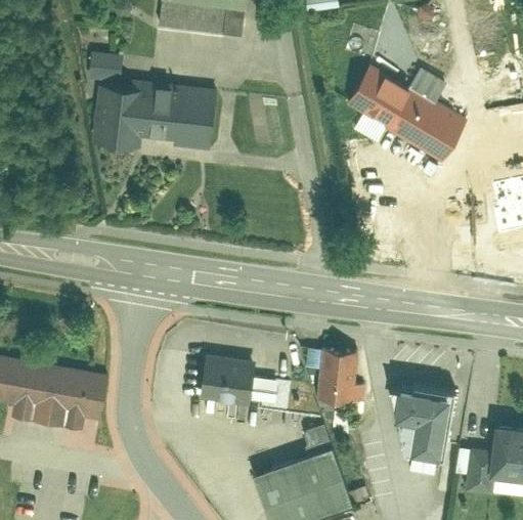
[(161,0),(158,27),(238,38),(244,0),(161,0)]
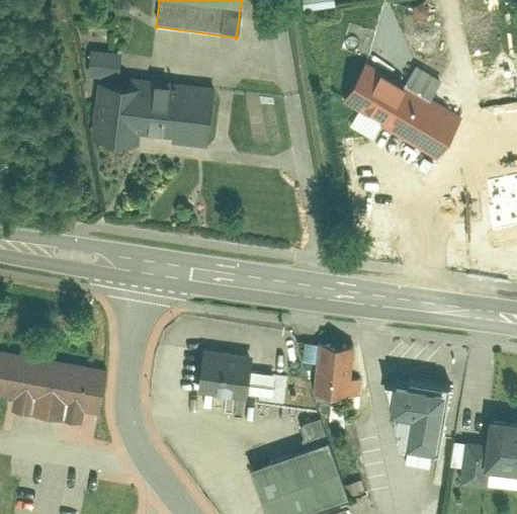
[(337,8),(336,0),(306,0),(308,12),(337,8)]
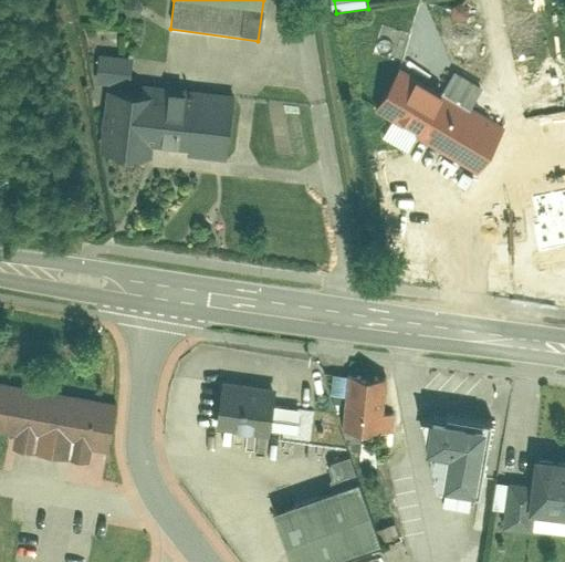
[(97,86),(133,87),(134,58),(98,56),(97,86)]
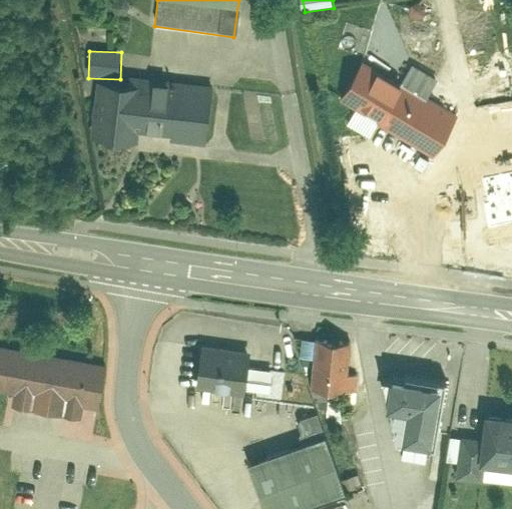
[(456,119),(362,64),(340,102),(434,156),(456,119)]
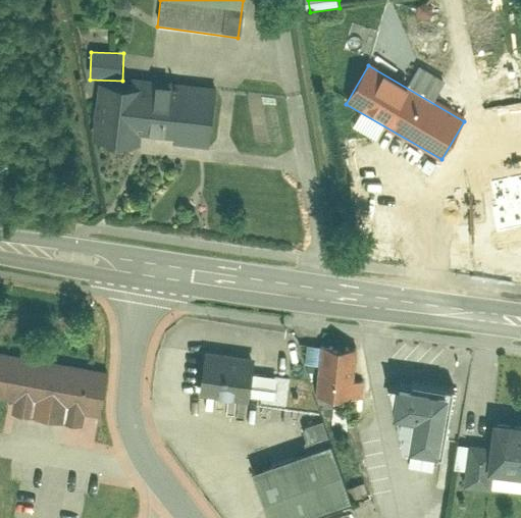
[(102,85),(91,152),(132,159),(135,143),(206,155),(216,93),(128,79),(127,89),(102,85)]
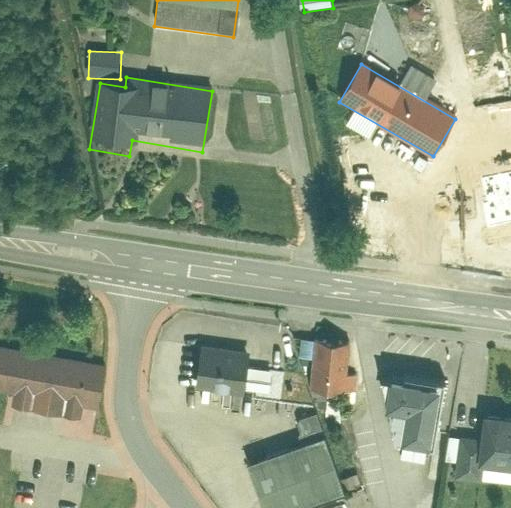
[(510,170),(476,177),(477,183),(486,229),(510,224),(510,170)]
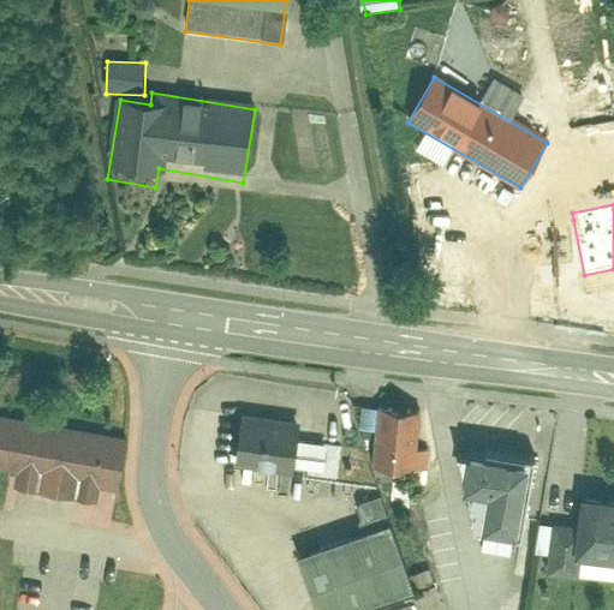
[(417,408),(377,406),(374,467),(397,471),(394,500),(421,503),(423,468),(412,470),(417,408)]
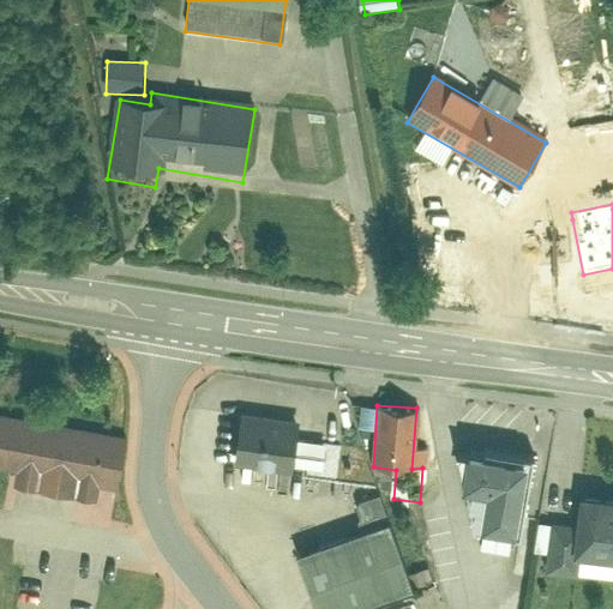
[(298,422),(241,415),(235,463),(292,470),(298,422)]
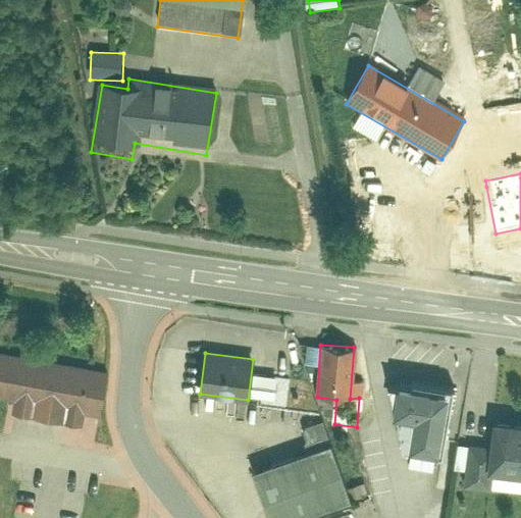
[(110,372),(0,354),(0,402),(12,406),(10,417),(86,429),(88,417),(103,420),(110,372)]
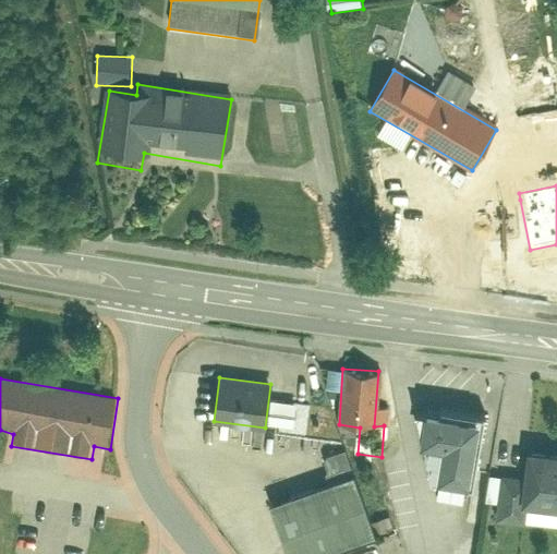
[(485,413),(425,406),(419,443),(440,448),(435,481),(476,488),(485,413)]
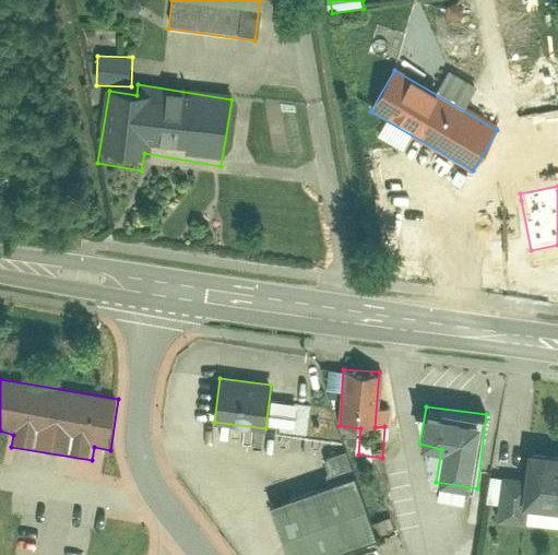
[(331,483),(265,505),(284,554),(337,554),(381,540),(347,450),(322,460),(331,483)]
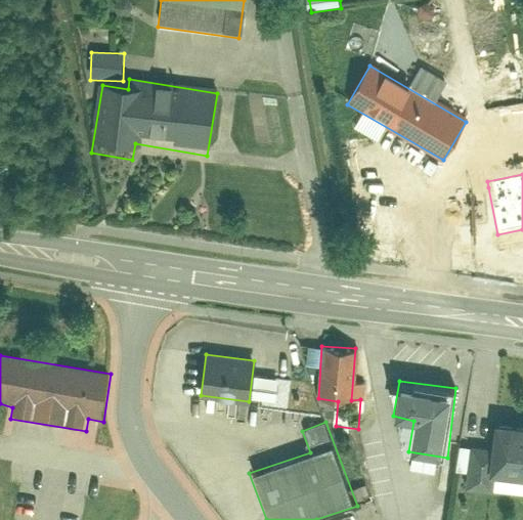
[(522,430),(500,428),(498,449),(495,475),(522,477),(522,430)]
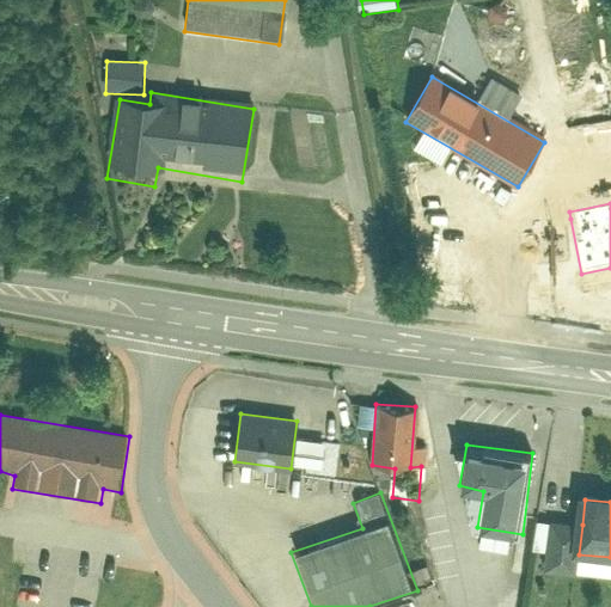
[(579,555),(582,525),(550,521),(544,570),(576,574),(579,555)]
